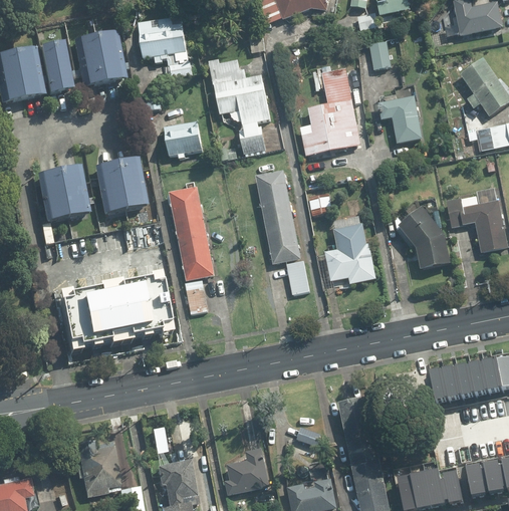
[(260,0),(254,2),(262,25),(309,8),(327,11),(329,0),(260,0)]
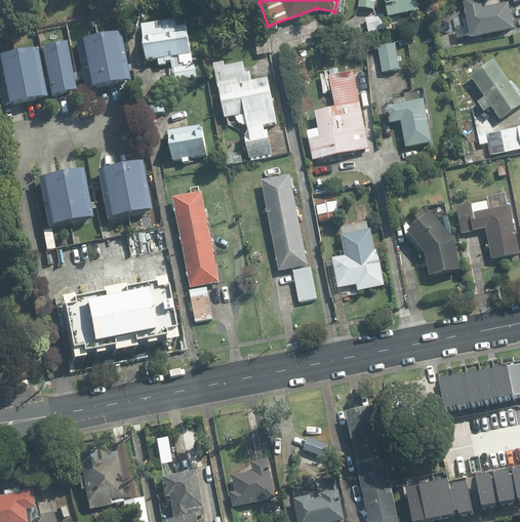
[(357,0),(356,4),(373,8),(374,0),(357,0)]
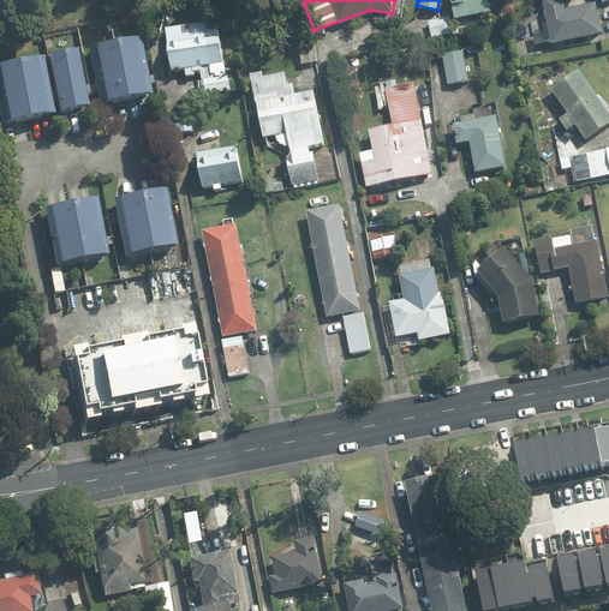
[(451,0),(455,19),(493,10),(490,0),(451,0)]
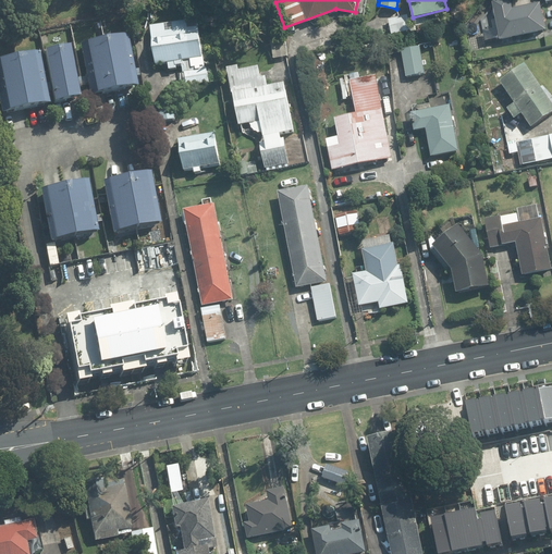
[(547,28),(541,0),(535,0),(511,4),(510,0),(490,0),(497,37),(547,28)]
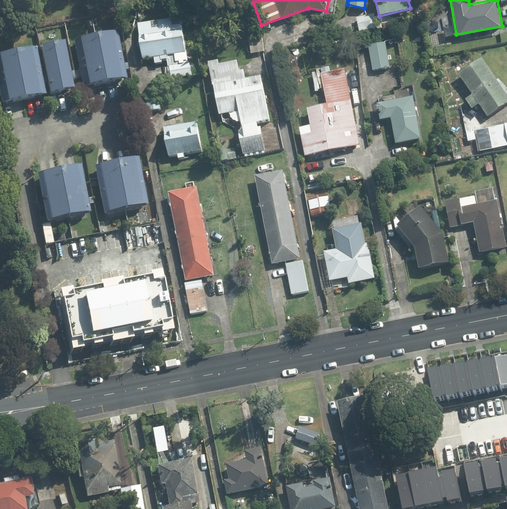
[(373,10),(353,15),(356,30),(377,25),(373,10)]
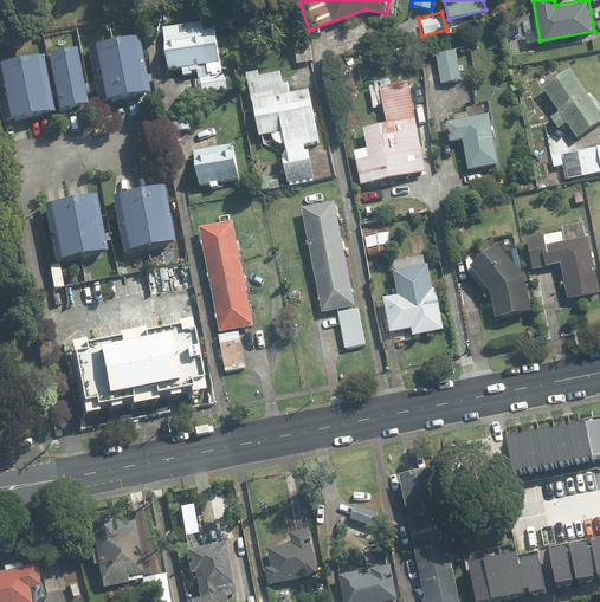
[(215,24),(165,33),(171,65),(220,57),(215,24)]
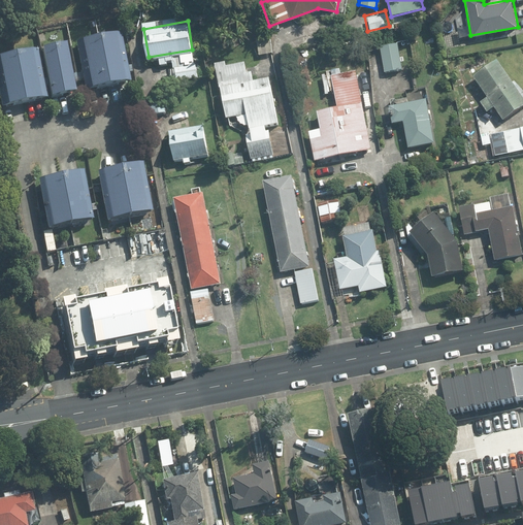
[(121,30),(73,38),(83,88),(130,79),(121,30)]
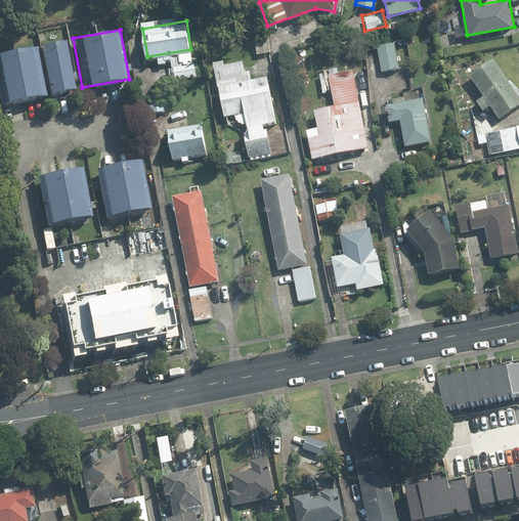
[(36,44),(45,94),(72,89),(63,39),(36,44)]
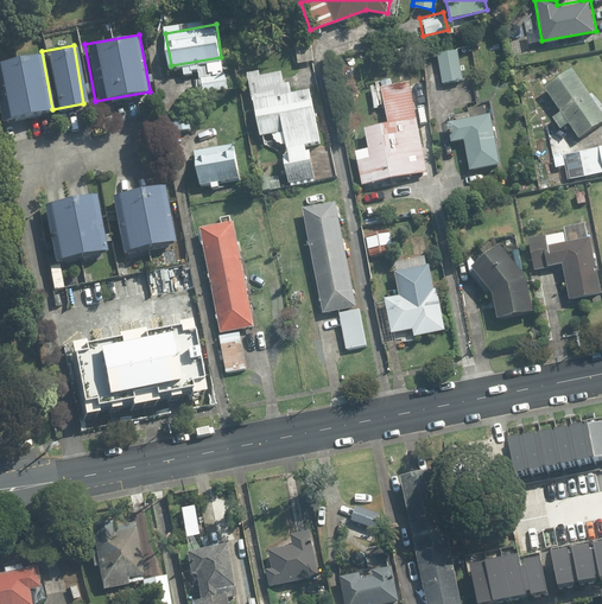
[(456,46),(435,50),(441,82),(462,77),(456,46)]
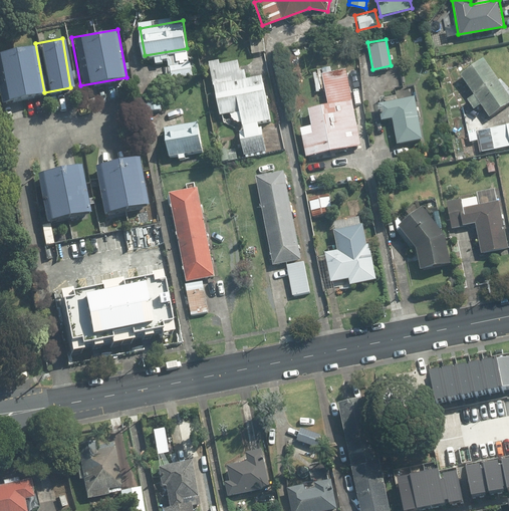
[(44,92),(35,43),(0,49),(0,100),(44,92)]
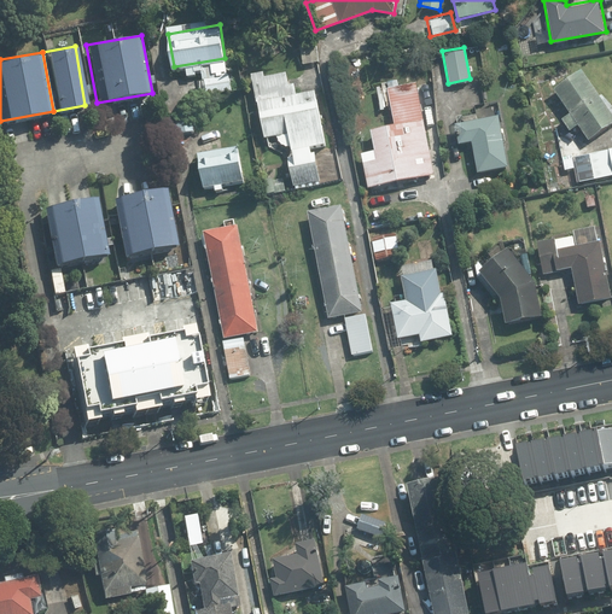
[(567,129),(577,123),(587,138),(611,120),(611,116),(580,68),(552,87),(569,111),(559,117),(567,129)]
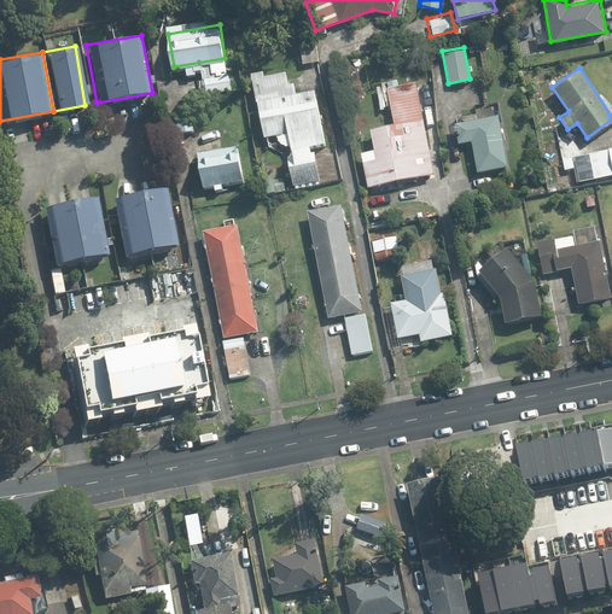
[(286,133),(290,150),(286,151),(293,186),(320,180),(312,145),(326,142),(314,89),(297,93),(295,83),(289,85),(285,69),(262,74),(261,70),(250,72),(263,138),(286,133)]
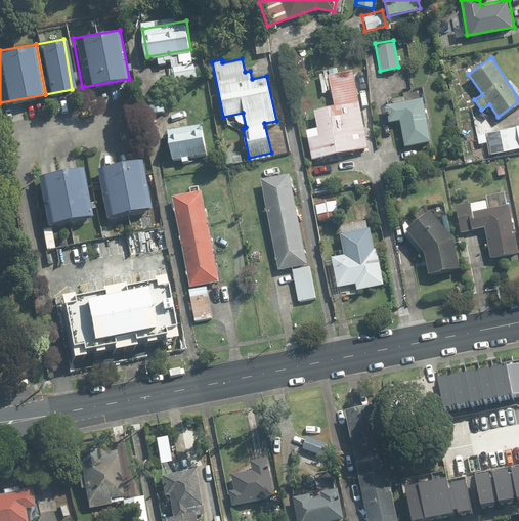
[(192,61),(170,66),(172,80),(195,76),(192,61)]
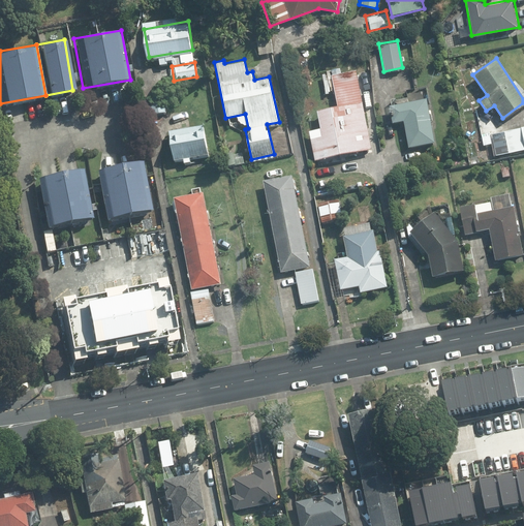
[(320,128),(309,130),(314,158),(370,148),(356,72),(331,78),(336,105),(316,110),(320,128)]
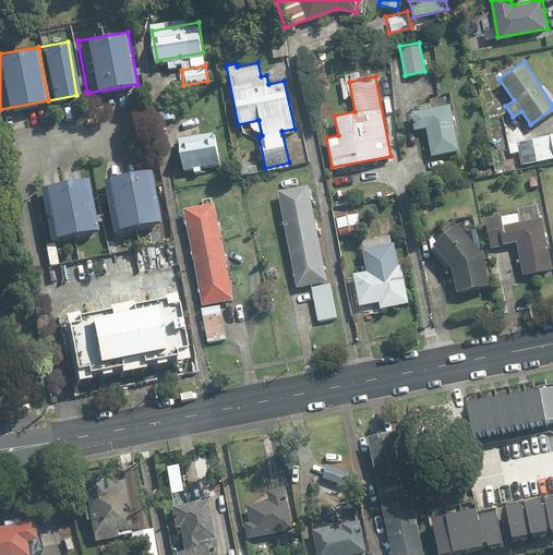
[(169,94),(155,96),(158,119),(173,117),(169,94)]
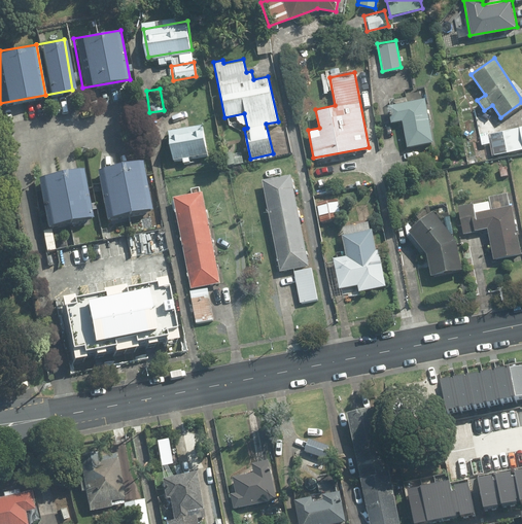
[(424,98),(388,104),(391,121),(402,120),(407,146),(432,142),(424,98)]
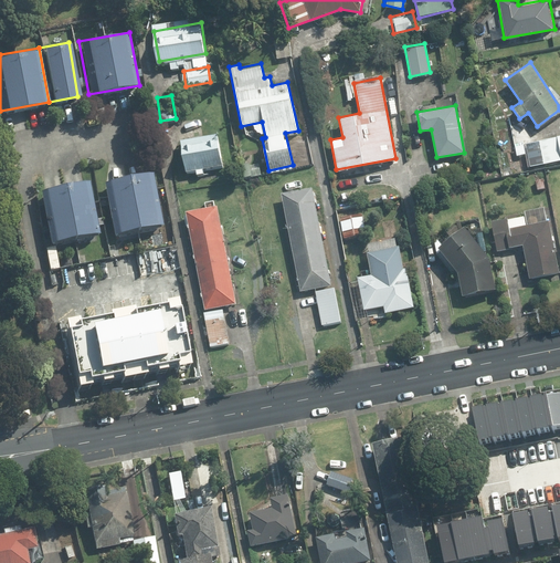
[(559,133),(537,138),(542,162),(559,157),(559,133)]
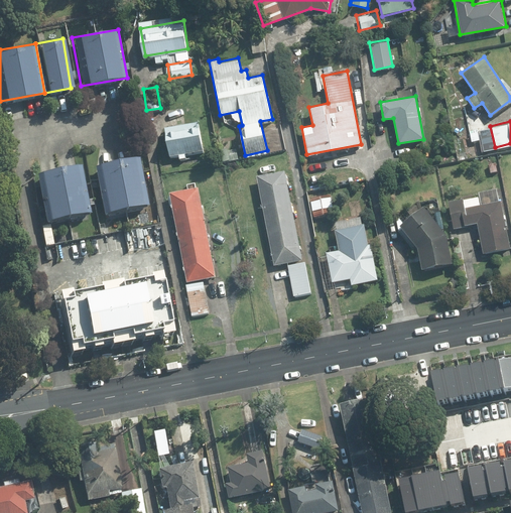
[(175,158),(184,157),(183,153),(202,149),(198,122),(164,128),(168,155),(174,154),(175,158)]
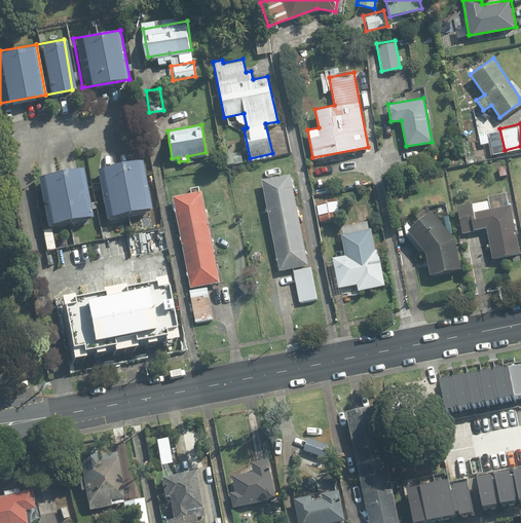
[(238,151),(225,153),(227,163),(240,160),(238,151)]
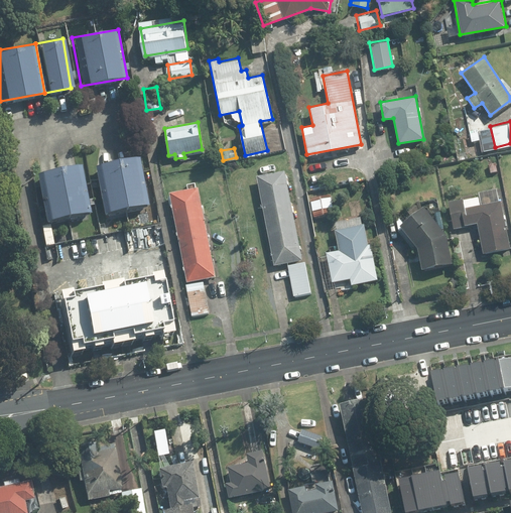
[(137,156),(92,164),(101,212),(145,204),(137,156)]
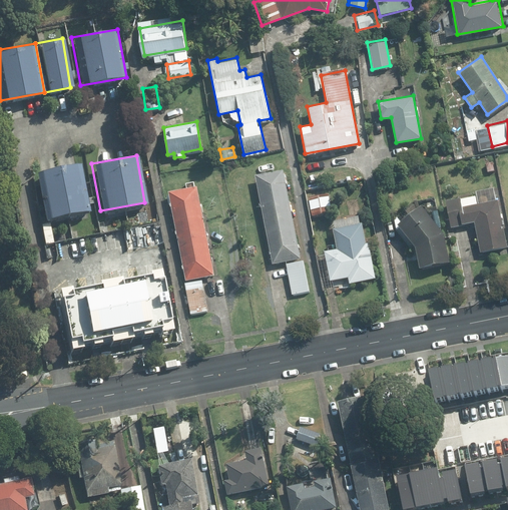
[(80,165),(37,172),(44,218),(88,211),(80,165)]
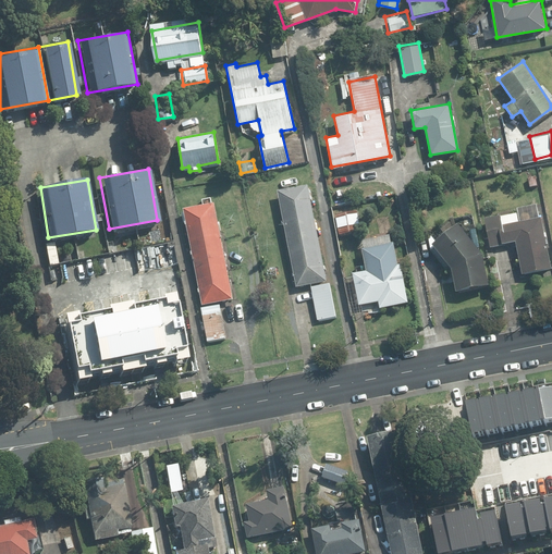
[(314,318),(333,314),(309,183),(277,189),(295,284),(307,282),(314,318)]
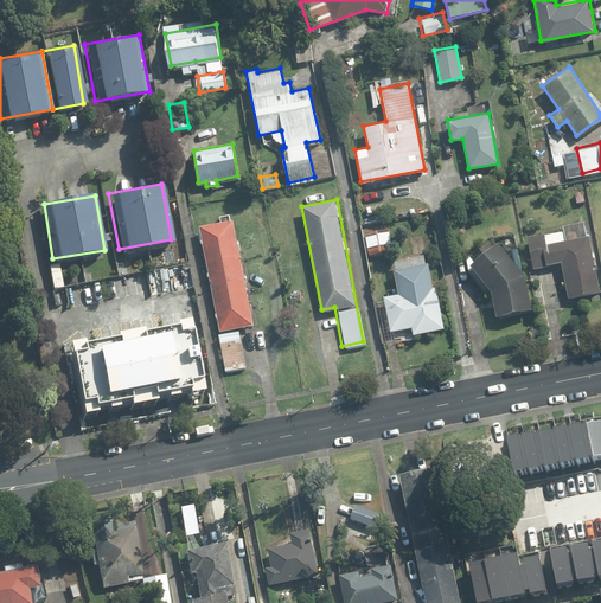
[(251,325),(234,219),(198,226),(223,369),(242,365),(236,327),(251,325)]
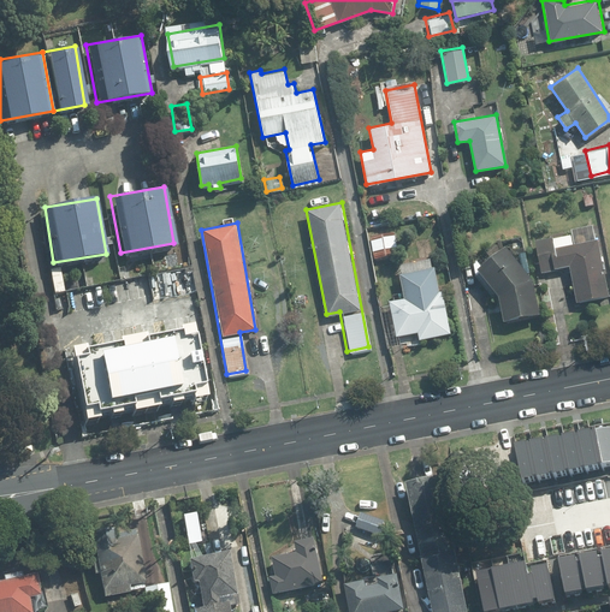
[(570,233),(532,241),(538,272),(568,267),(575,301),(606,295),(593,223),(569,227),(570,233)]
